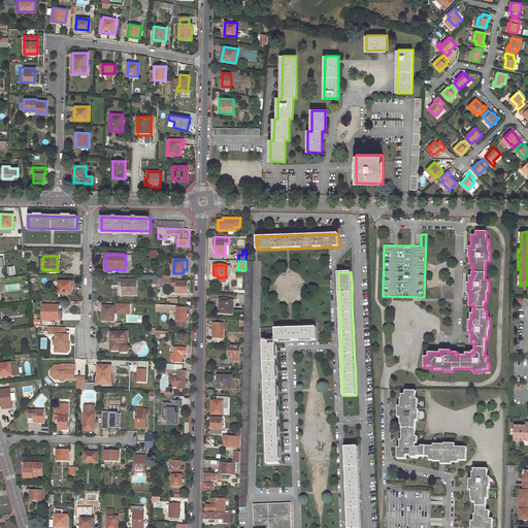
[(137,296),(137,281),(120,279),(120,286),(123,286),(123,296),(137,296)]
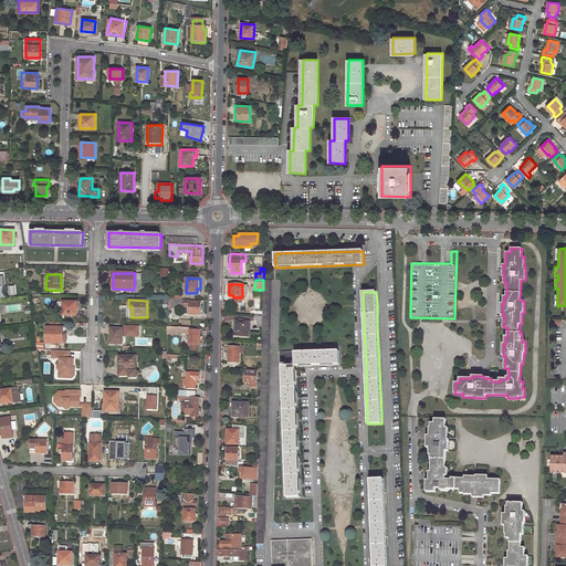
[(77,316),(77,303),(63,302),(63,316),(77,316)]
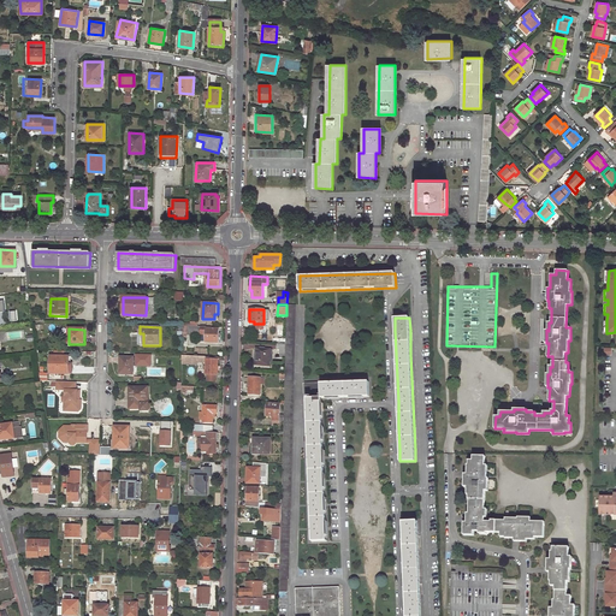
[(219,342),(219,329),(206,329),(206,336),(206,342),(219,342)]
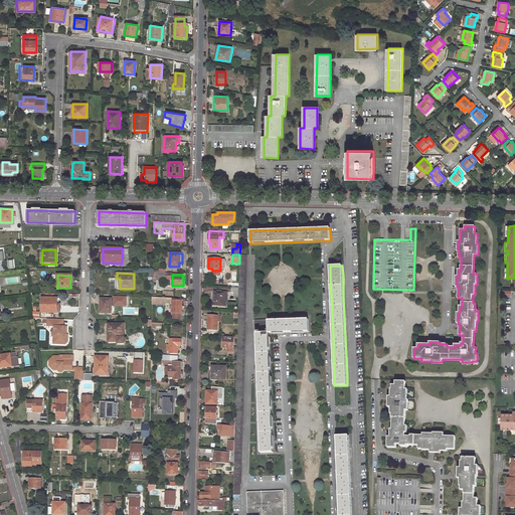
[(226,306),(226,292),(214,291),(214,306),(226,306)]
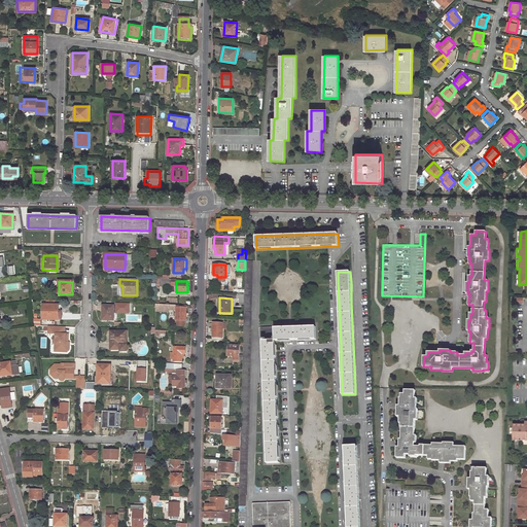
[(130,304),(116,304),(116,313),(129,313),(130,304)]
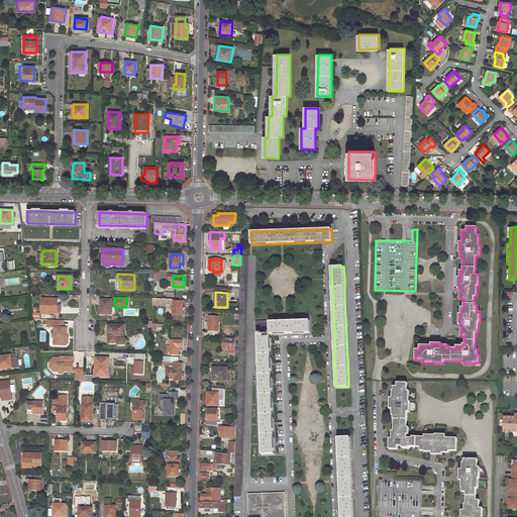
[(58,314),(58,300),(43,299),(42,313),(58,314)]
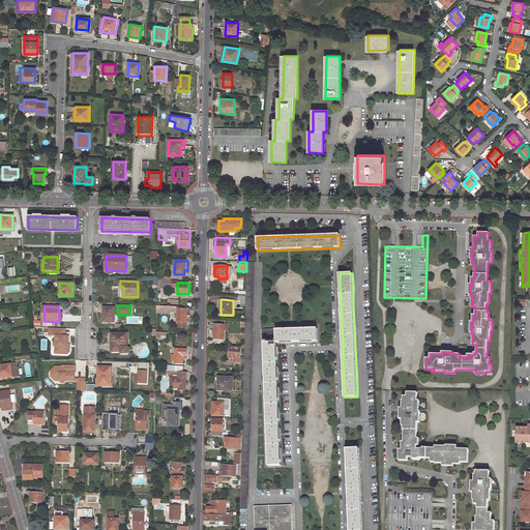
[(175,315),(175,319),(177,319),(176,322),(179,323),(178,328),(184,328),(184,323),(185,323),(186,307),(169,306),(169,312),(177,312),(177,315),(175,315)]
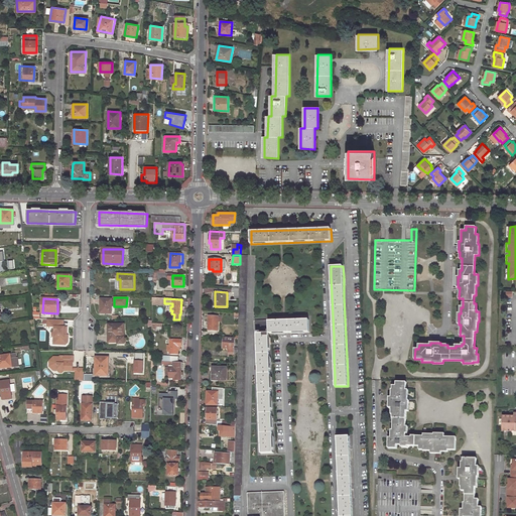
[(112,313),(112,299),(101,299),(101,313),(112,313)]
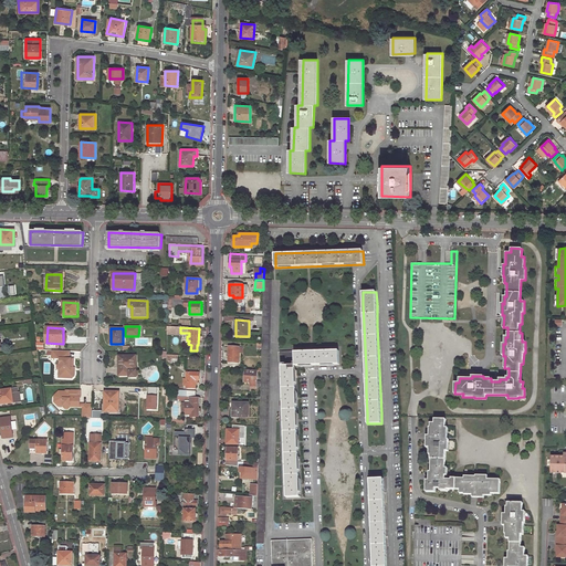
[(239,363),(241,348),(230,347),(229,362),(239,363)]
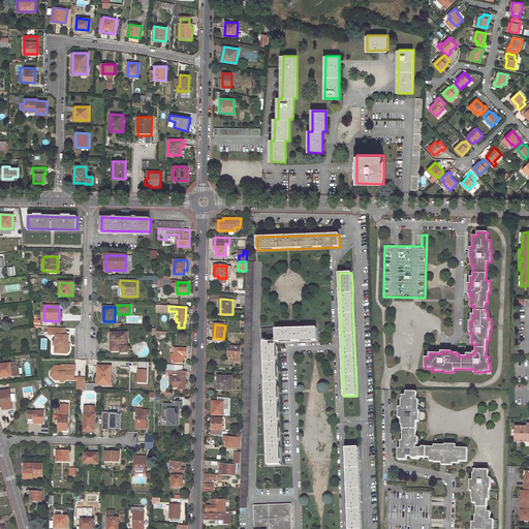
[(63,328),(49,328),(49,335),(56,335),(56,340),(55,340),(54,341),(53,344),(55,346),(57,346),(57,351),(58,353),(67,353),(69,351),(69,346),(67,346),(68,344),(68,336),(65,335),(63,335),(63,328)]
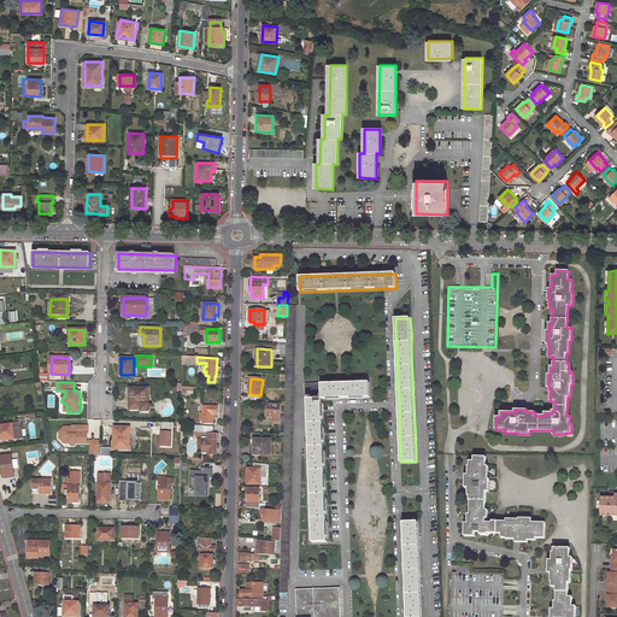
[(306,400),(307,400),(322,399),(335,399),(359,398),(370,398),(370,382),(359,383),(335,385),(322,385),(322,383),(306,383),(306,400)]
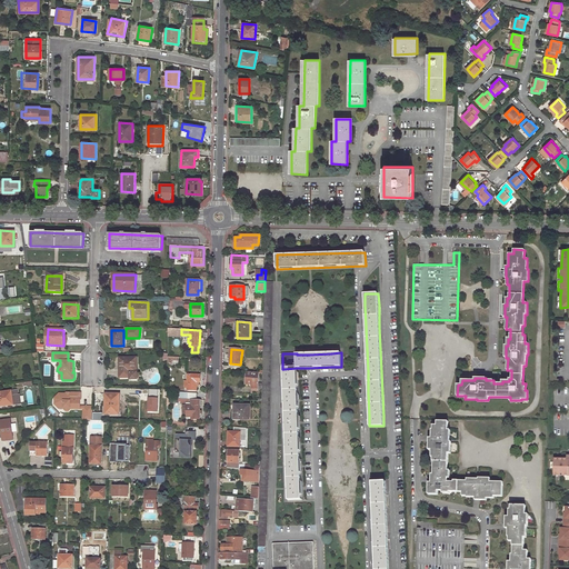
[(138,373),(138,359),(120,358),(120,379),(131,379),(131,373),(138,373)]
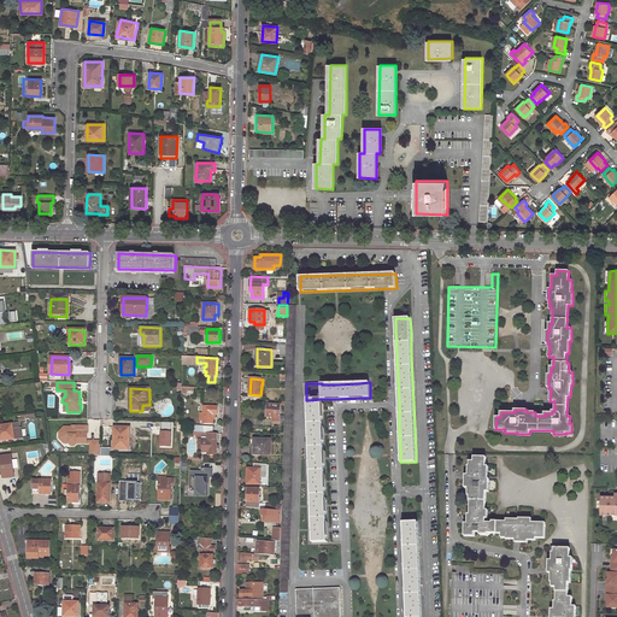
[(322,399),(307,400),(307,412),(309,436),(310,460),(311,485),(311,509),(312,530),(312,542),(328,542),(328,530),(327,507),(325,483),(324,459),(324,435),(323,412),(322,399)]
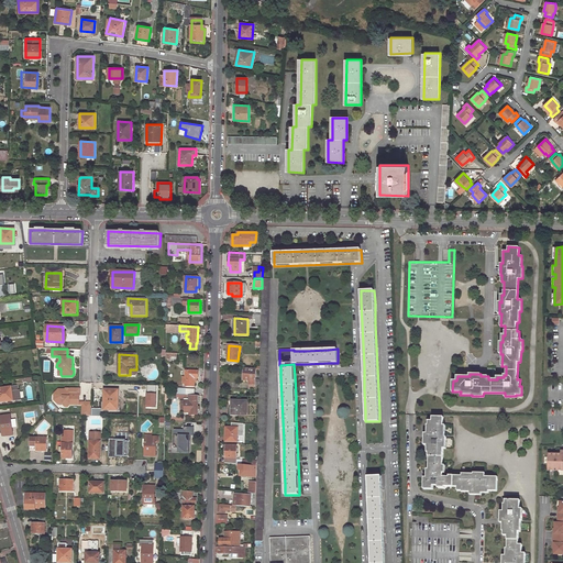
[(250,383),(255,383),(255,370),(244,368),(244,374),(246,374),(246,378),(250,379),(250,383)]
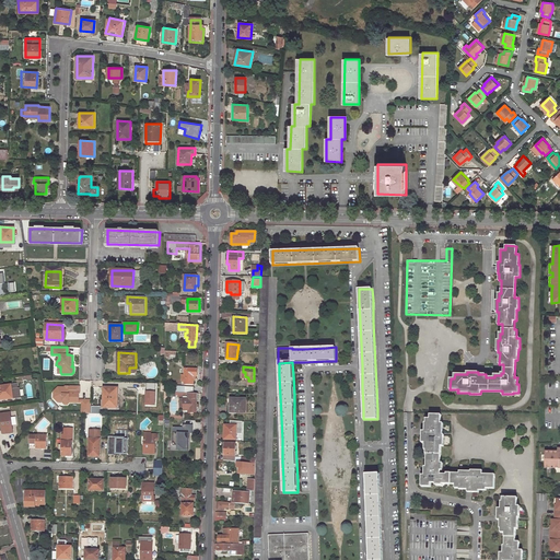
[(197,375),(197,369),(184,369),(184,375),(182,375),(182,382),(184,382),(184,384),(195,384),(195,375),(197,375)]
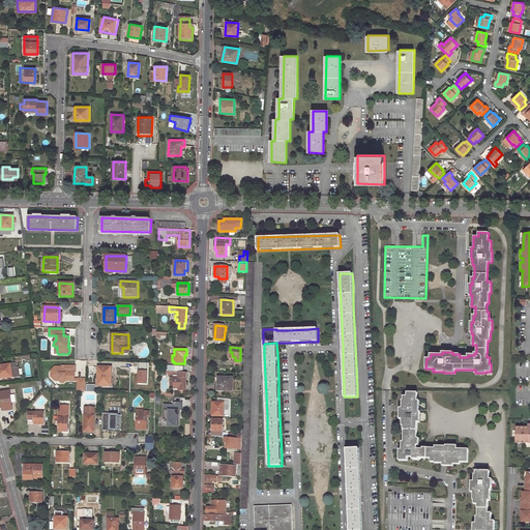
[(0,378),(12,377),(17,377),(20,377),(19,369),(11,369),(11,364),(0,365),(0,378)]
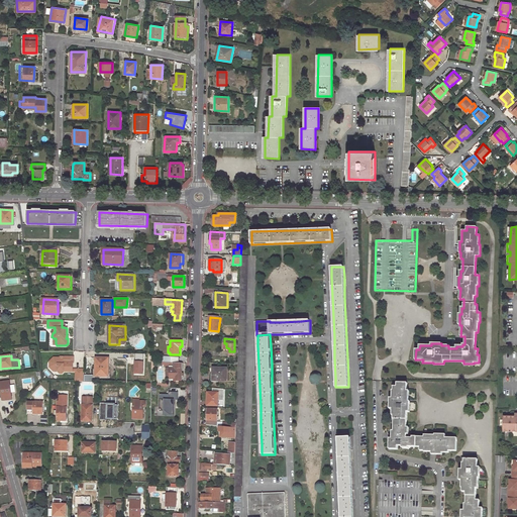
[(54,371),(58,371),(58,369),(55,369),(52,366),(52,362),(55,358),(64,359),(64,358),(64,356),(61,356),(61,357),(54,357),(49,360),(49,367),(54,371)]
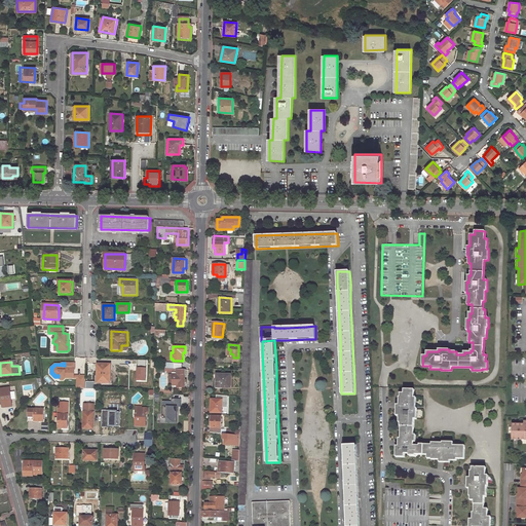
[(75,369),(75,363),(67,363),(65,365),(65,366),(55,365),(52,368),(52,372),(55,375),(59,375),(59,377),(61,379),(63,379),(65,378),(74,378),(74,375),(74,369),(75,369)]
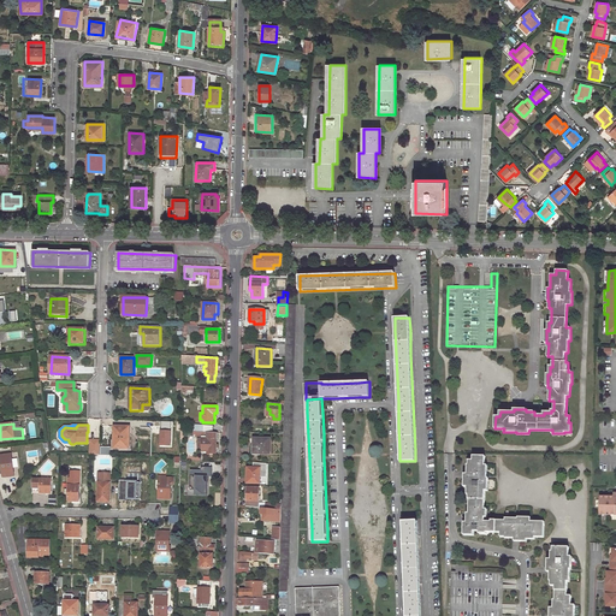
[(130,448),(130,427),(114,427),(113,448),(130,448)]
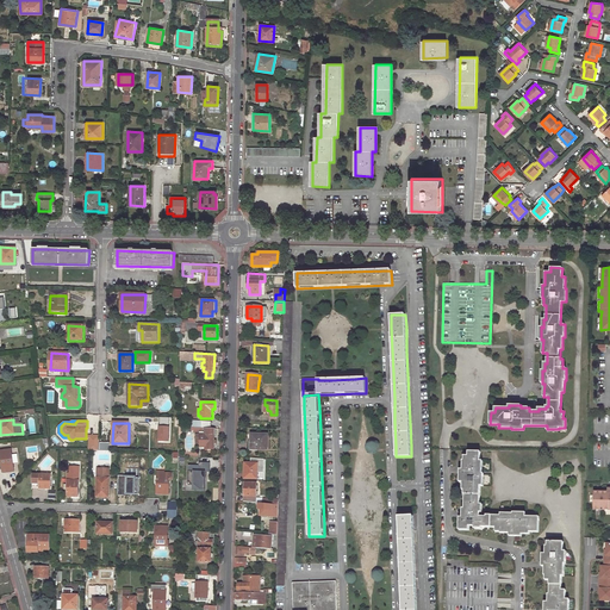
[(201,448),(215,449),(216,428),(211,428),(199,427),(199,431),(203,431),(201,434),(201,443),(201,448)]
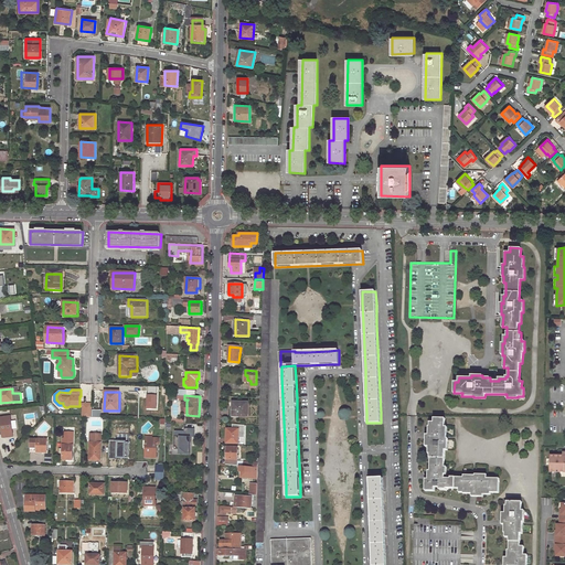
[(83,417),(92,417),(92,404),(83,403),(83,406),(83,417)]
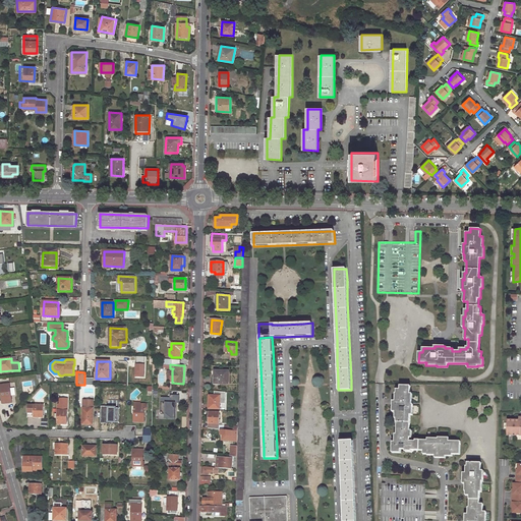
[(228,386),(229,372),(215,371),(215,385),(228,386)]
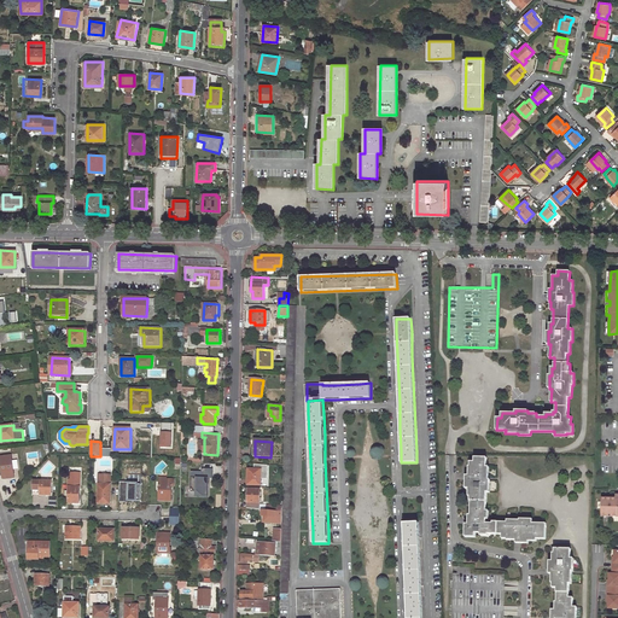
[(13,477),(11,455),(0,456),(0,459),(3,478),(13,477)]
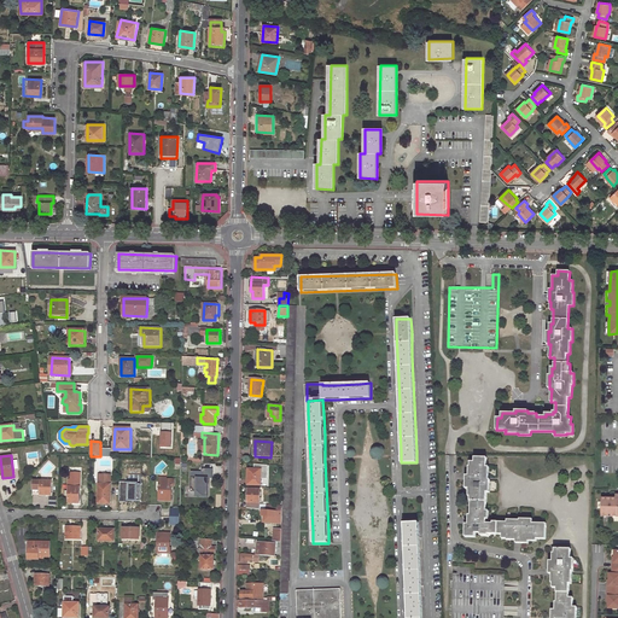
[(546,538),(547,523),(532,523),(532,519),(519,519),(519,520),(507,520),(507,522),(493,522),(493,523),(487,523),(487,519),(489,519),(489,511),(487,511),(487,493),(490,493),(490,479),(489,479),(489,467),(488,467),(488,458),(476,458),(476,462),(472,462),(471,466),(470,467),(470,476),(467,476),(466,489),(470,489),(470,496),(471,496),(471,501),(471,516),(468,516),(468,524),(466,524),(465,537),(476,537),(476,532),(481,532),(481,535),(489,535),(489,534),(502,535),(502,540),(506,540),(506,541),(516,541),(516,543),(529,543),(529,541),(536,541),(536,538),(546,538)]
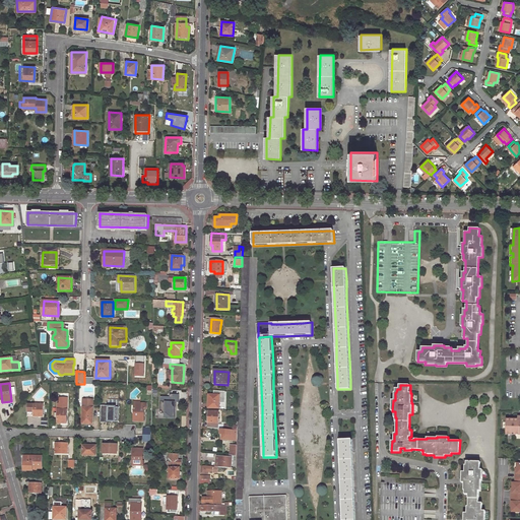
[(161,418),(173,418),(174,402),(178,402),(178,395),(169,394),(169,397),(158,397),(158,414),(163,414),(161,418)]
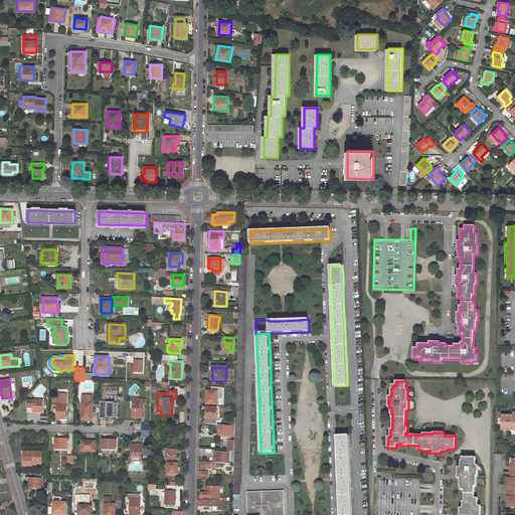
[(216,404),(217,392),(207,391),(205,403),(216,404)]
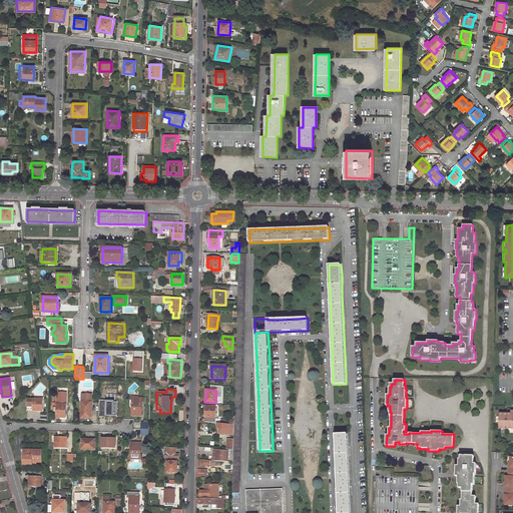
[(82,394),(81,402),(81,418),(91,418),(91,394),(82,394)]
